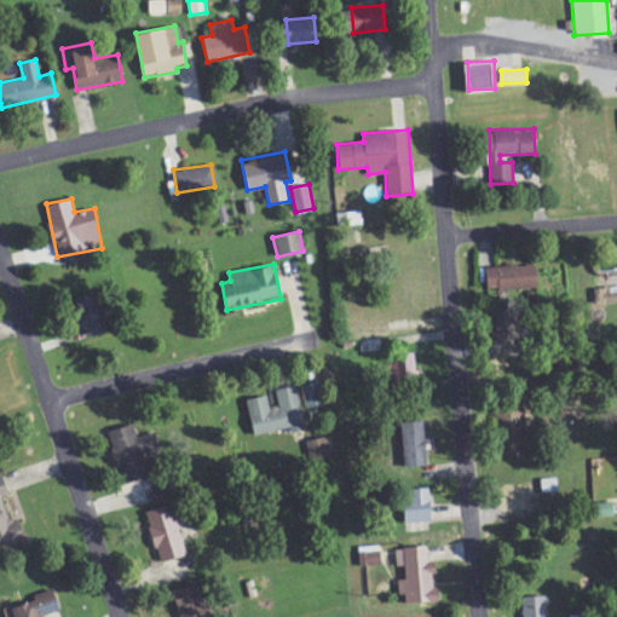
[(486,289),(538,287),(538,265),(486,265),(486,289)]
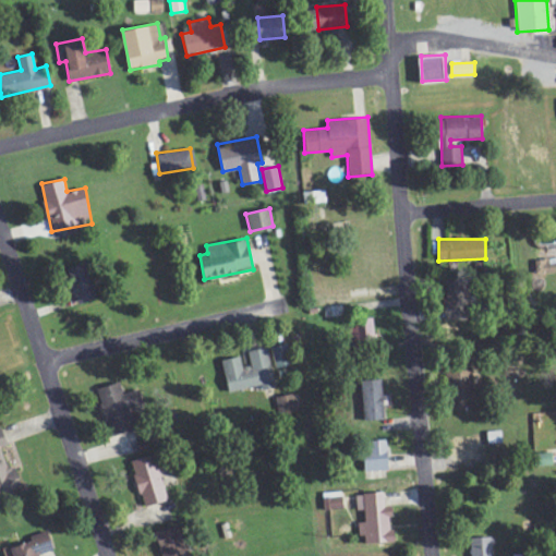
[(555,257),(534,258),(535,273),(555,272),(555,257)]
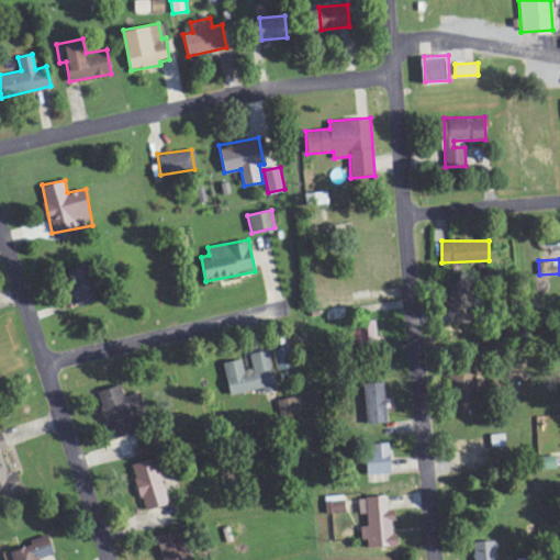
[(80,305),(98,300),(87,265),(69,270),(80,305)]
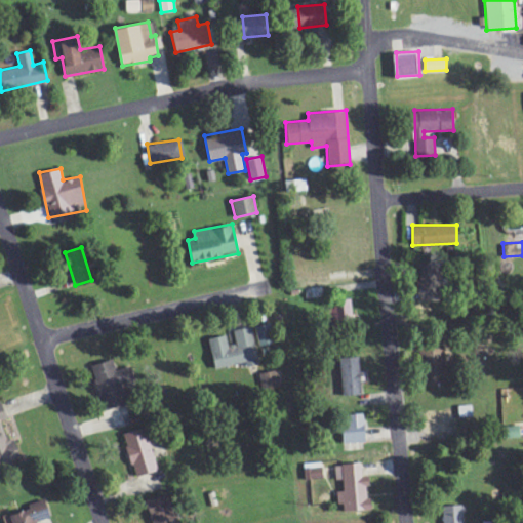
[(419,263),(420,302),(441,300),(440,262),(419,263)]
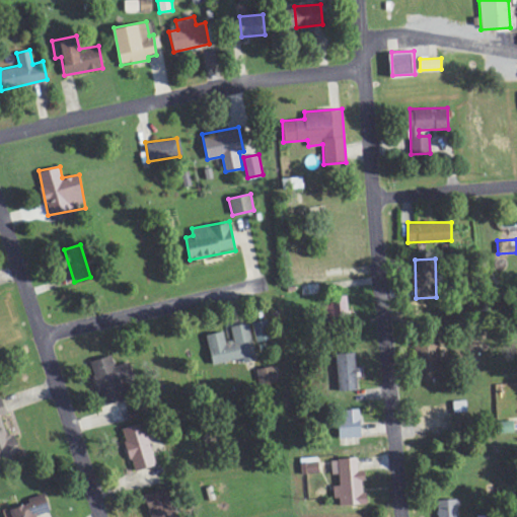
[(257,342),(271,339),(267,319),(252,322),(257,342)]
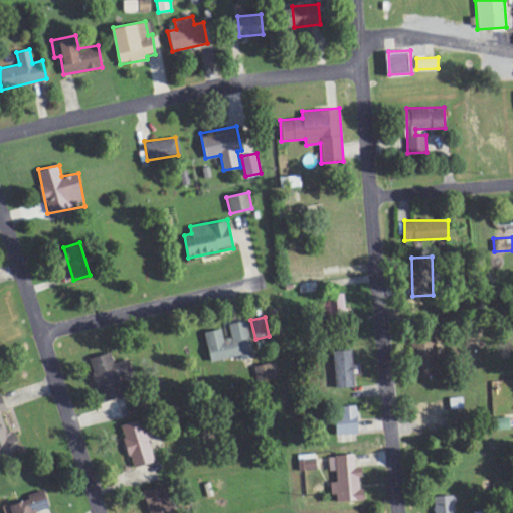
[(203,333),(211,362),(240,354),(241,359),(255,356),(245,320),(228,325),(231,336),(224,338),(221,328),(203,333)]
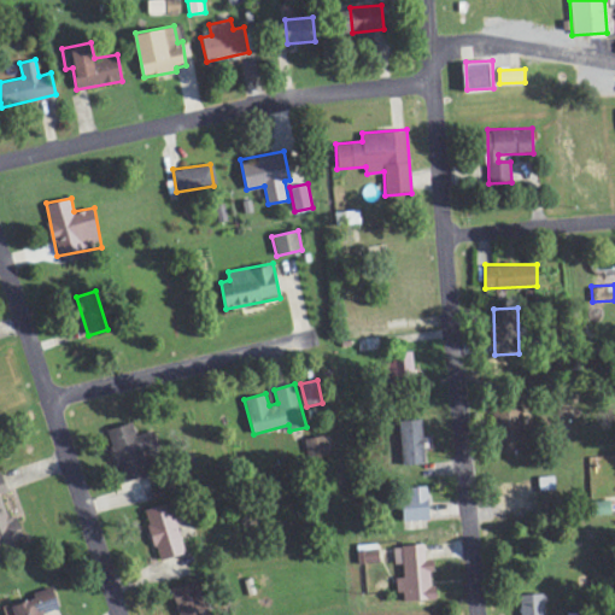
[(523,438),(525,408),(499,406),(499,438),(523,438)]
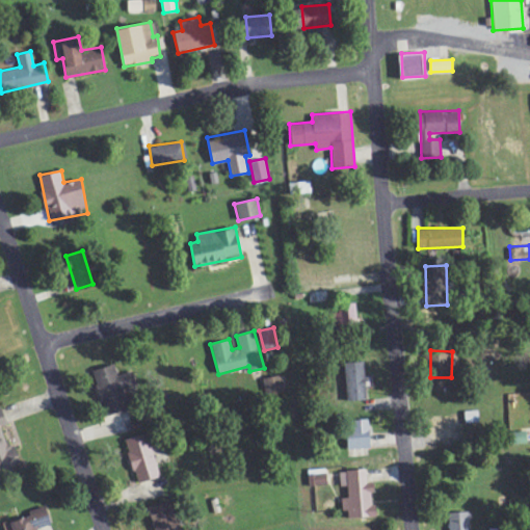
[(365,362),(345,362),(346,400),(366,399),(365,362)]
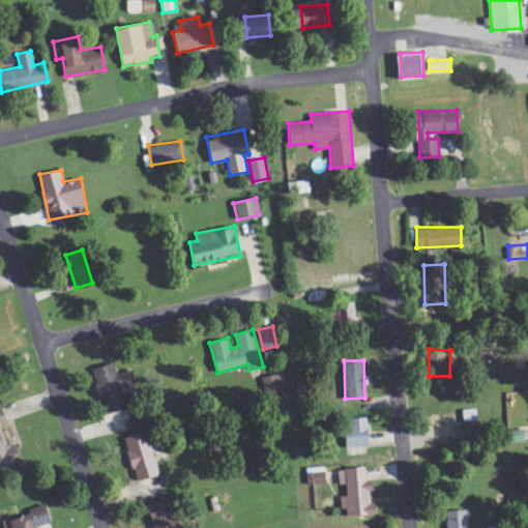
[(93,369),(105,413),(130,406),(125,386),(134,384),(129,371),(116,374),(114,363),(93,369)]
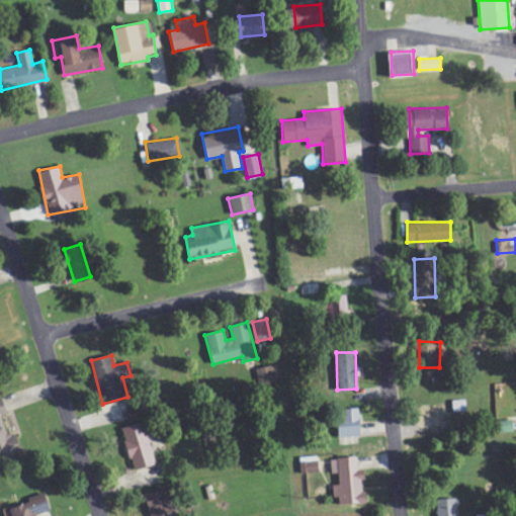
[(255,369),(261,387),(277,381),(272,364),(255,369)]
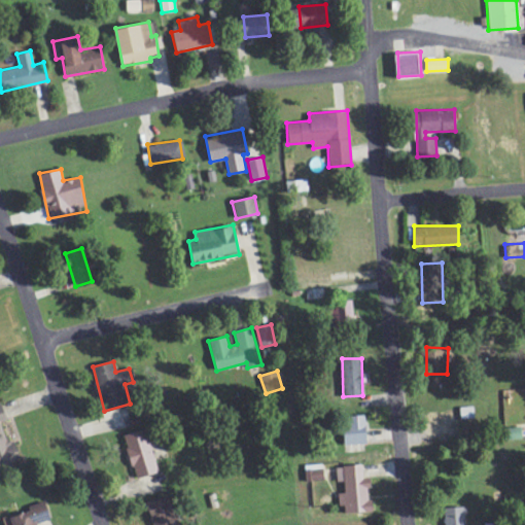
[(0,466),(22,459),(14,440),(8,442),(1,422),(7,419),(0,401),(0,466)]
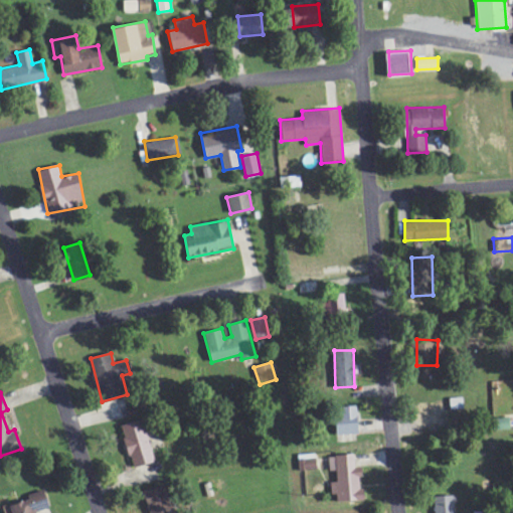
[(414,405),(415,422),(446,420),(445,403),(414,405)]
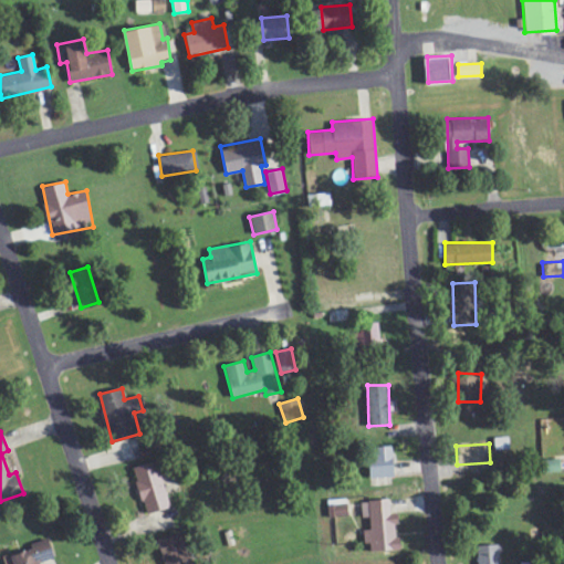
[(395,477),(393,446),(369,447),(372,478),(395,477)]
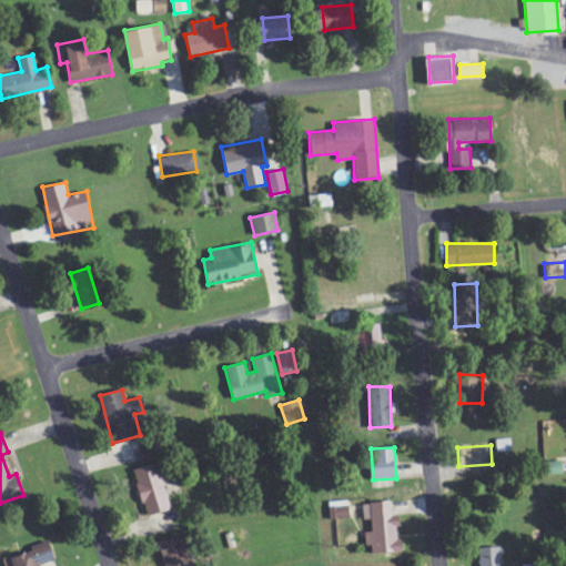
[(169,509),(159,463),(134,467),(145,515),(169,509)]
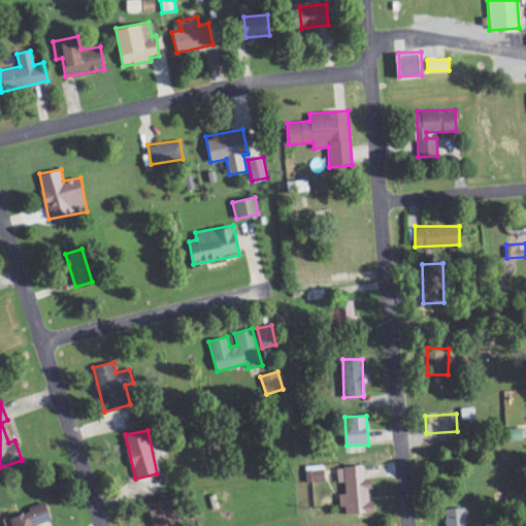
[(304,482),(324,481),(323,464),(303,465),(304,482)]
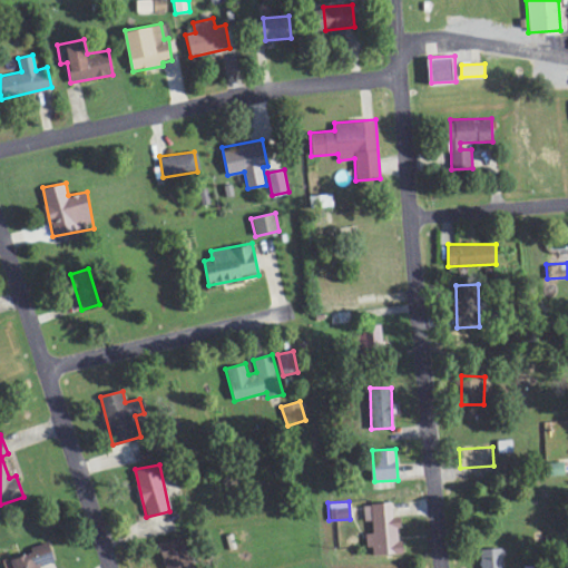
[(364,505),(365,521),(372,520),(373,532),(365,532),(366,547),(372,547),(372,555),(404,554),(403,541),(401,541),(399,517),(392,517),(392,502),(364,505)]
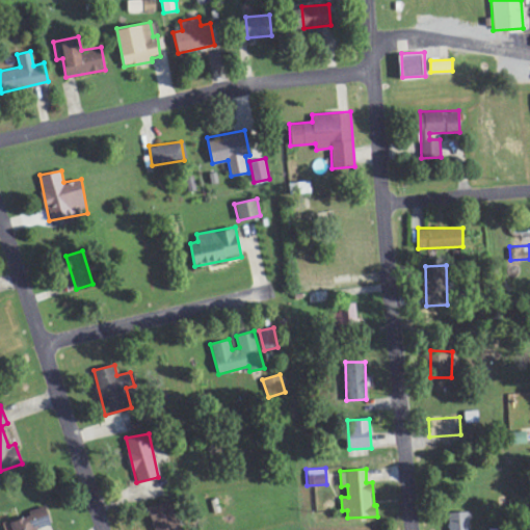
[(149,506),(155,529),(179,529),(170,500),(149,506)]
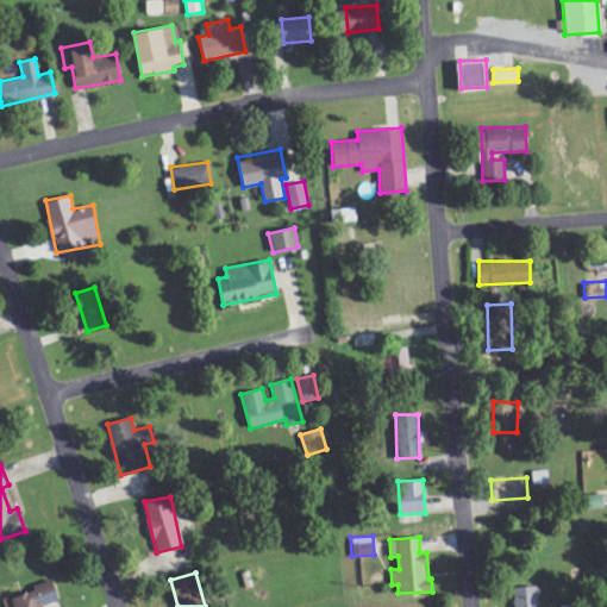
[(537,606),(536,586),(512,587),(513,606),(537,606)]
